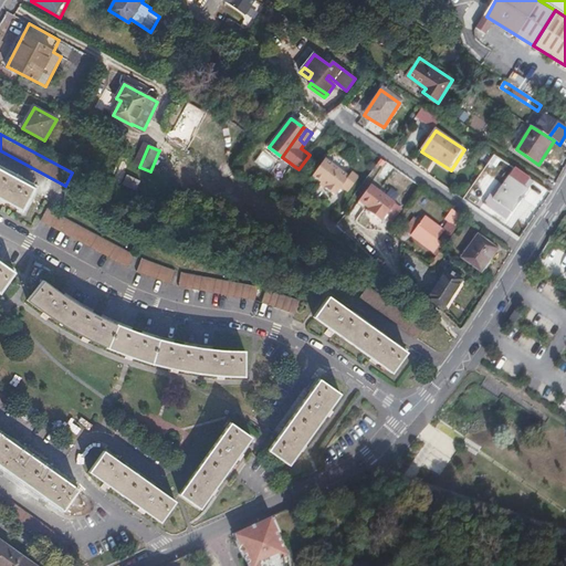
[(348,194),(358,178),(352,174),(348,178),(324,161),(313,178),(327,188),(326,190),(335,197),(336,195),(337,196),(342,189),(348,194)]
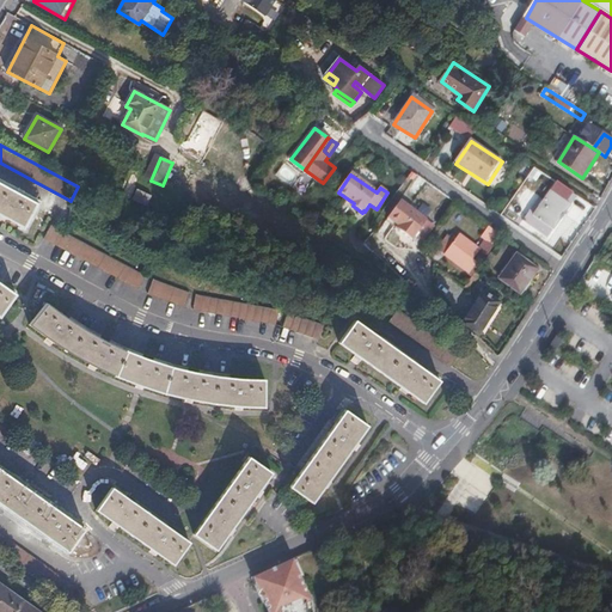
[(567,202),(573,194),(557,183),(534,215),(554,230),(570,206),(567,202)]
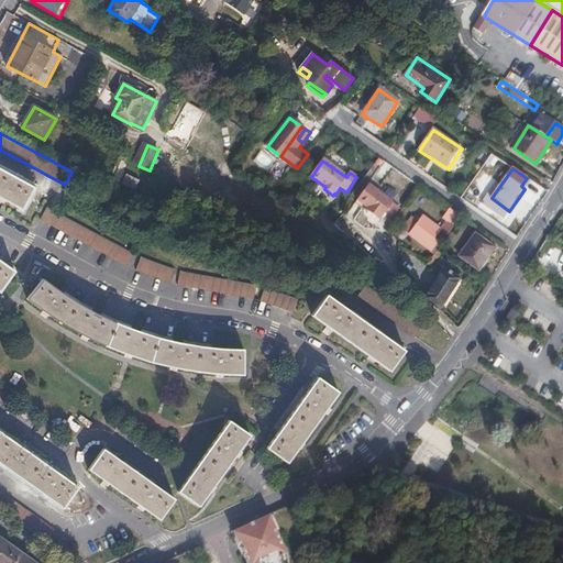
[(0,198),(22,210),(33,188),(0,169),(0,198)]
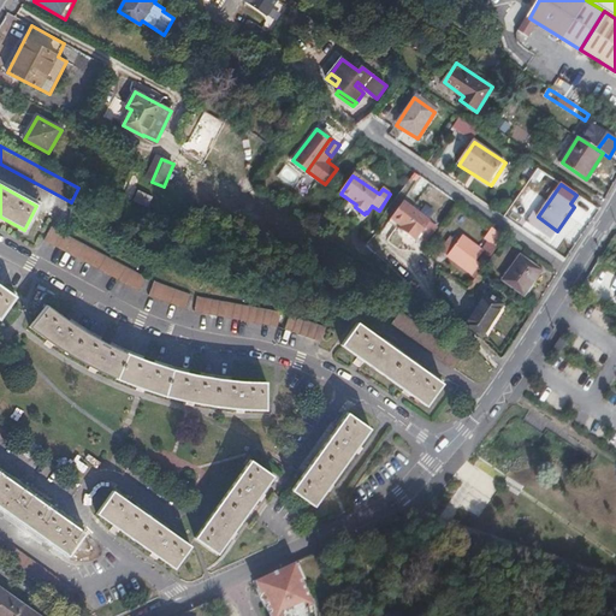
[(401,235),(413,243),(428,221),(402,202),(389,220),(403,231),(401,235)]
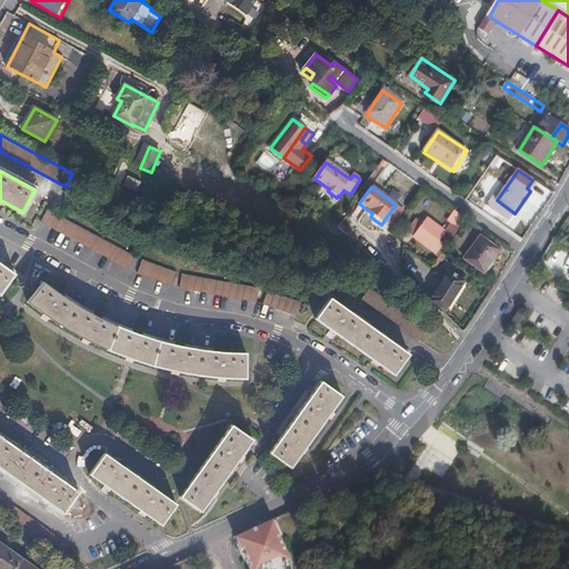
[(41,222),(129,269),(135,256),(48,210),(41,222)]
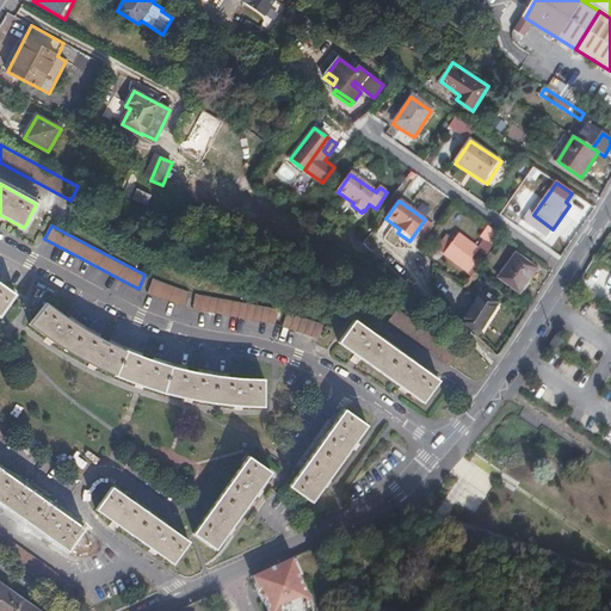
[(480,266),(501,236),(488,228),(481,238),(485,240),(477,251),(457,238),(452,245),(446,241),(439,252),(468,273),(475,263),(480,266)]
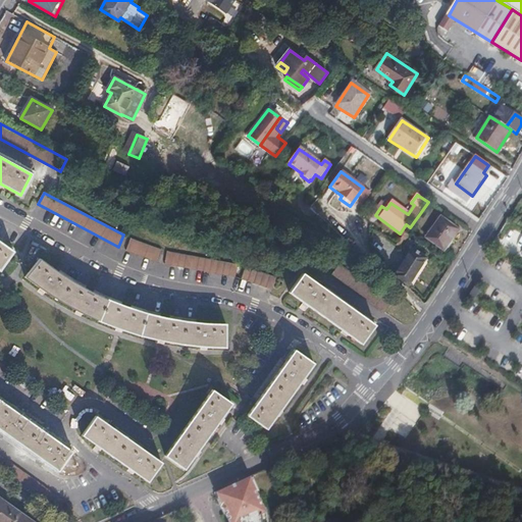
[(425,239),(442,252),(458,230),(440,218),(425,239)]
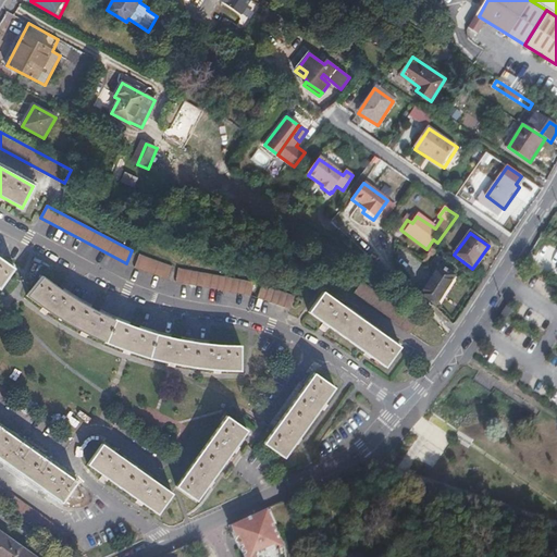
[(134,268),(166,281),(172,267),(139,256),(134,268)]
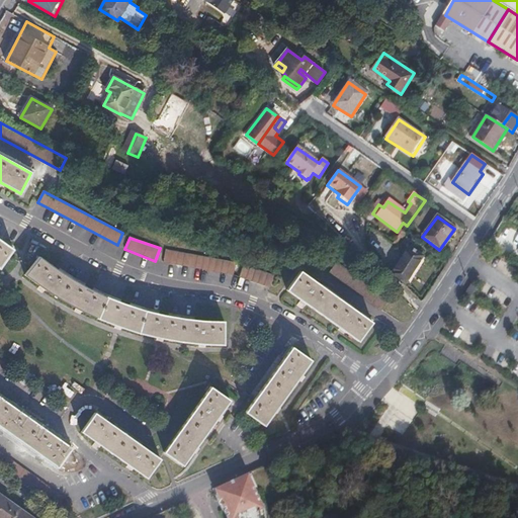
[(0,267),(0,268),(13,249),(0,240),(0,267)]
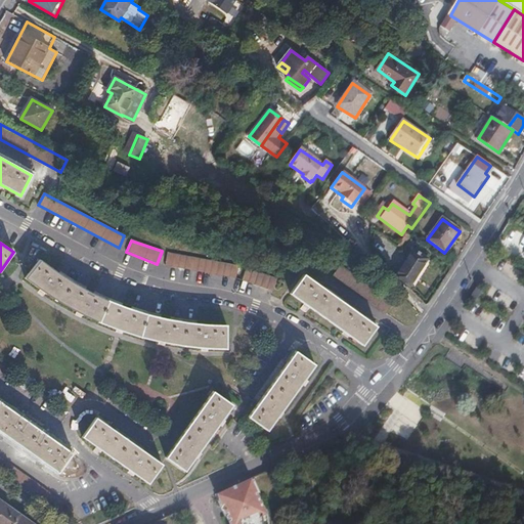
[(413,251),(397,277),(410,287),(428,260),(413,251)]
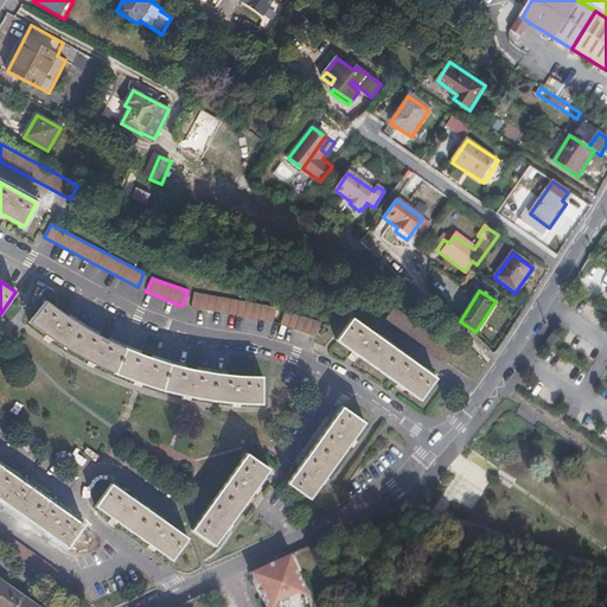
[(191,308),(274,323),(275,308),(193,293),(191,308)]
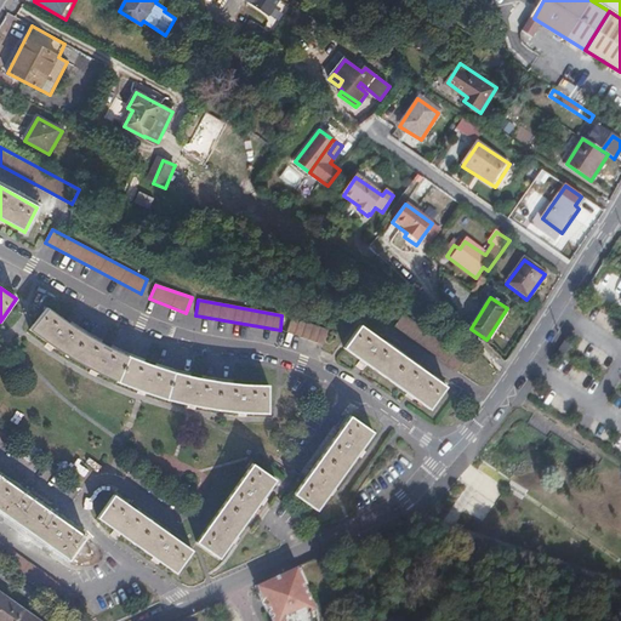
[(231,410),(268,412),(269,385),(233,382),(211,379),(209,379),(194,376),(181,372),(166,369),(142,362),(121,352),(92,337),(47,308),(30,330),(45,340),(60,349),(74,358),(89,366),(119,381),(123,383),(137,388),(151,393),(184,403),(206,406),(231,410)]
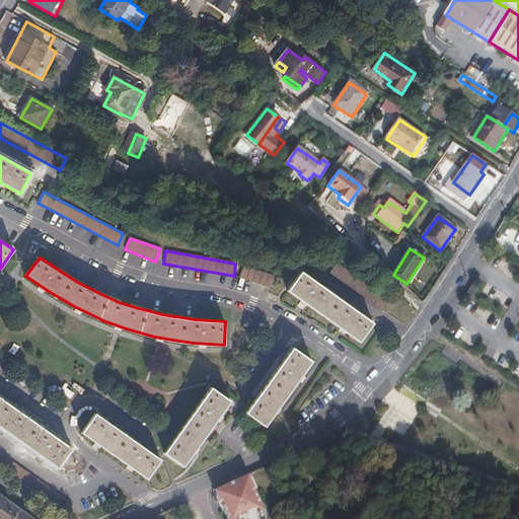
[(381,311),(389,301),(338,264),(329,274),(381,311)]
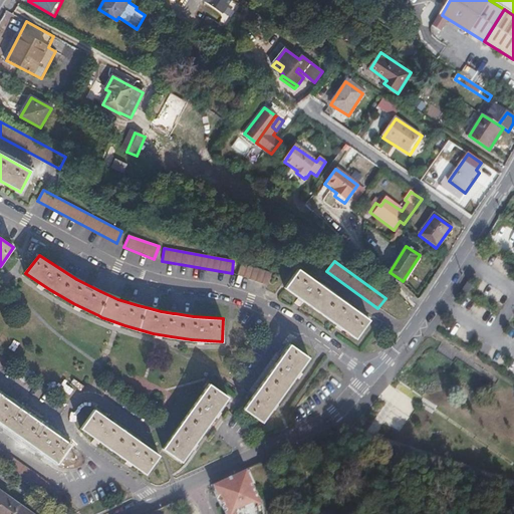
[(237,275),(268,285),(273,273),(242,263),(237,275)]
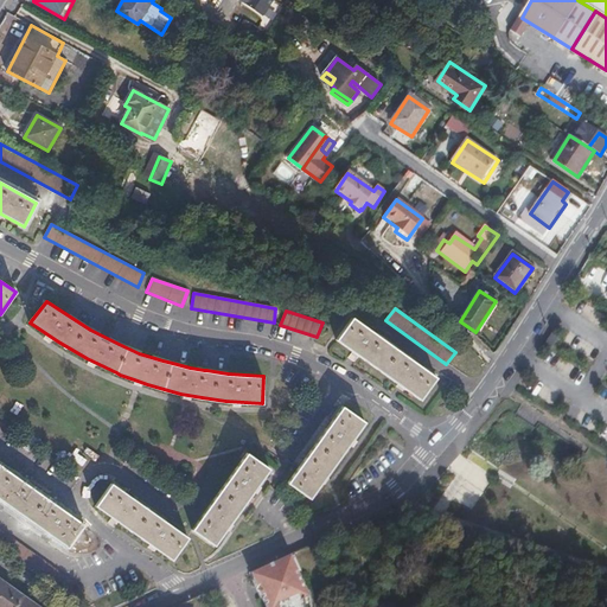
[(420,401),(436,378),(352,318),(337,340),(420,401)]
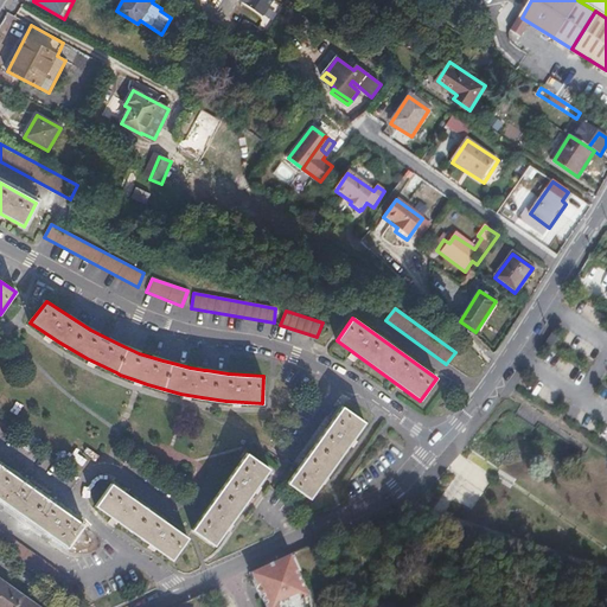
[(288,483),(311,499),(365,422),(343,406),(288,483)]
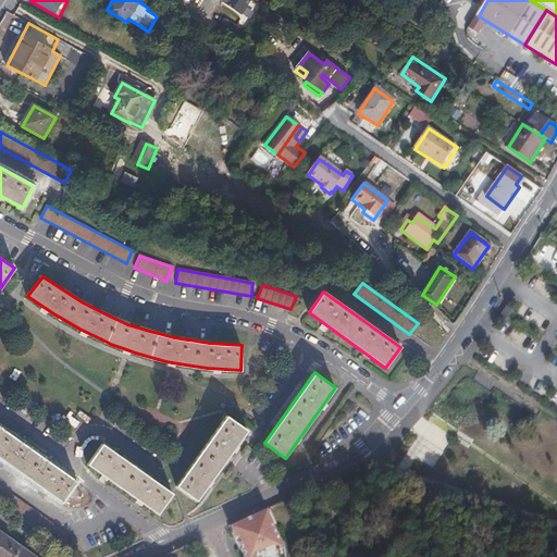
[(177,486),(198,500),(248,431),(229,416),(177,486)]
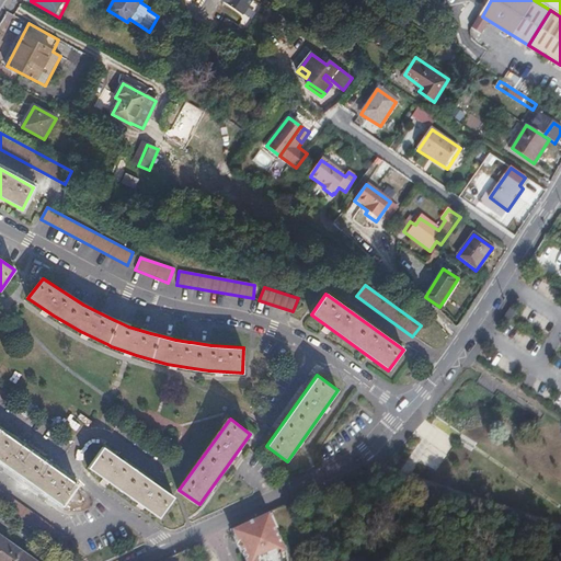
[(0,459),(64,505),(78,484),(0,428),(0,459)]
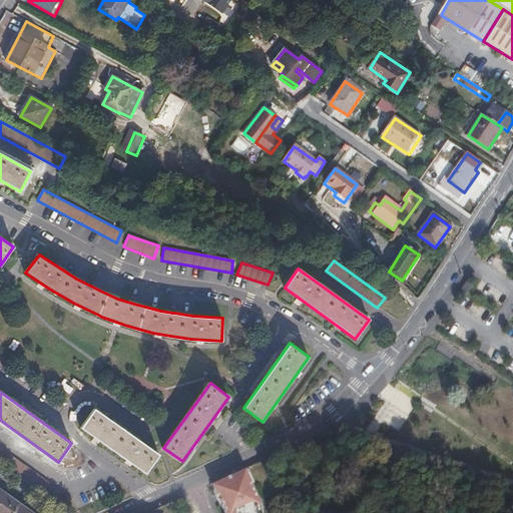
[(146,473),(160,454),(95,408),(81,428),(146,473)]
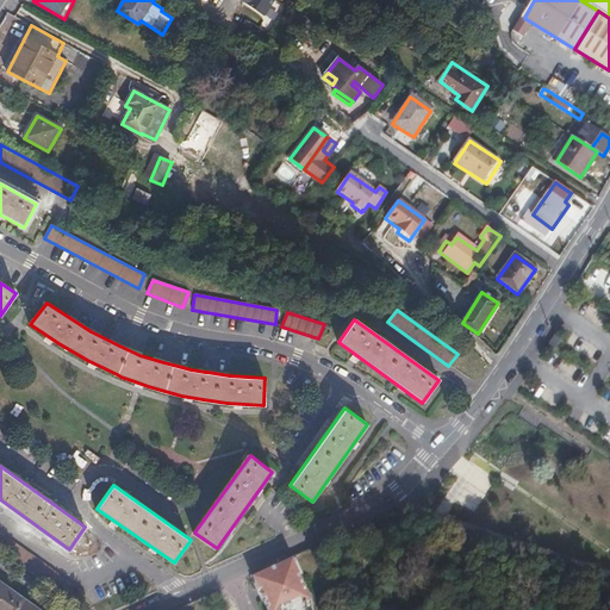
[(287,568),(284,561),(256,573),(259,580),(254,582),(265,609),(303,609),(303,602),(307,601),(293,566),(287,568)]
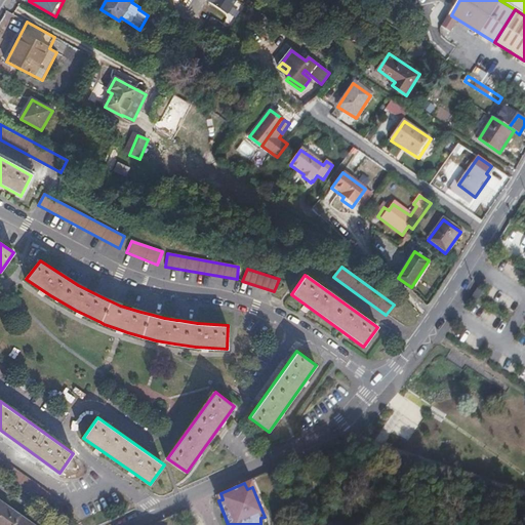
[(0,524),(36,524),(0,498),(0,524)]
